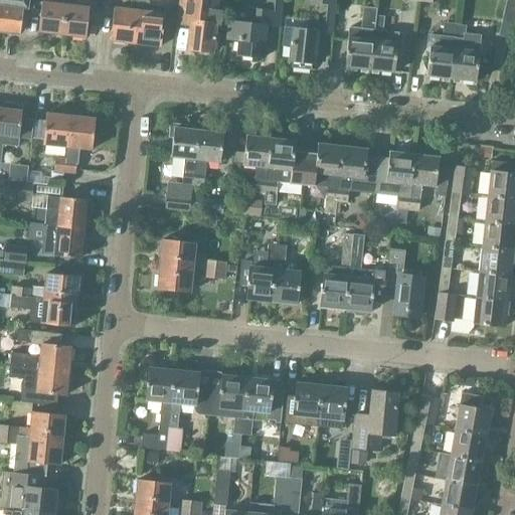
[(0,0),(0,6),(28,10),(29,0),(0,0)]
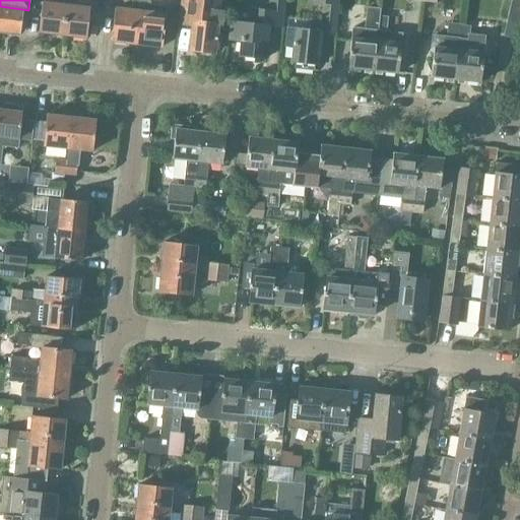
[(38,31),(62,35),(66,4),(66,0),(52,0),(52,3),(41,1),(38,31)]
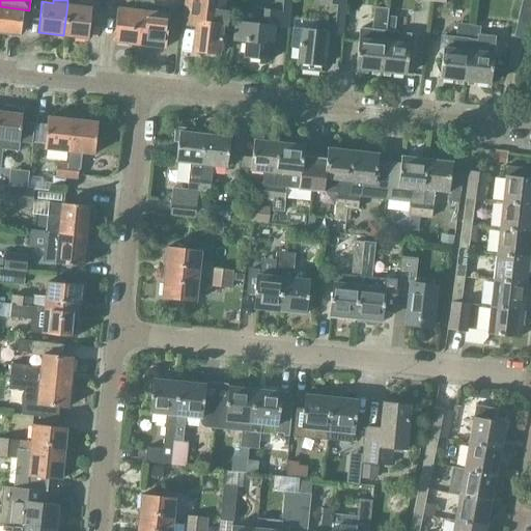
[(226,25),(227,11),(224,11),(224,0),(183,0),(180,21),(183,21),(195,22),(192,51),(219,54),(222,25),(226,25)]
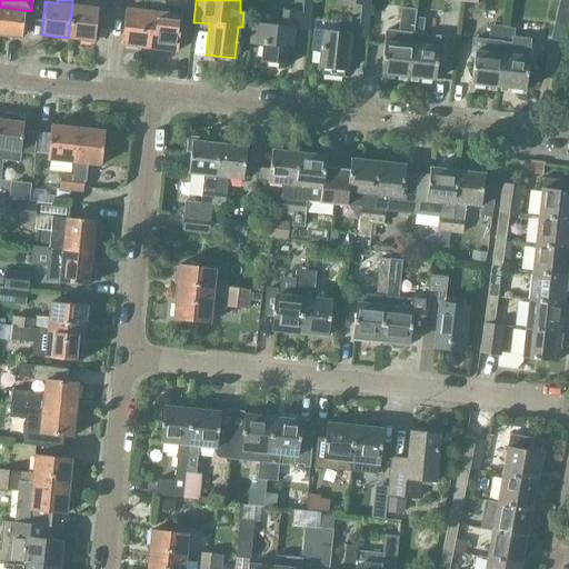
[(261,61),(290,65),(293,29),(308,31),(311,0),(296,0),(295,11),(283,10),(281,27),(252,23),(250,43),(262,45),(261,61)]
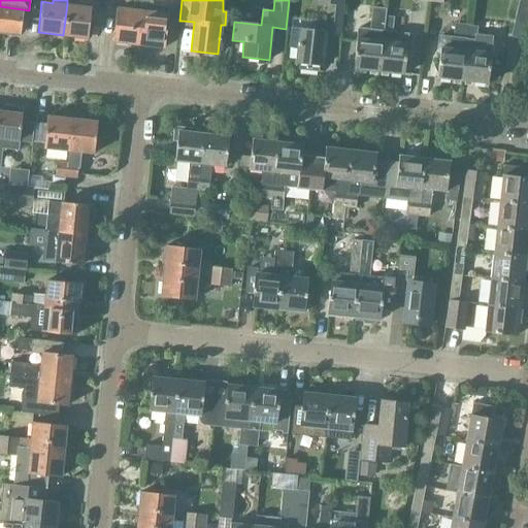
[(527,0),(519,0),(515,18),(525,20),(527,21),(527,0)]
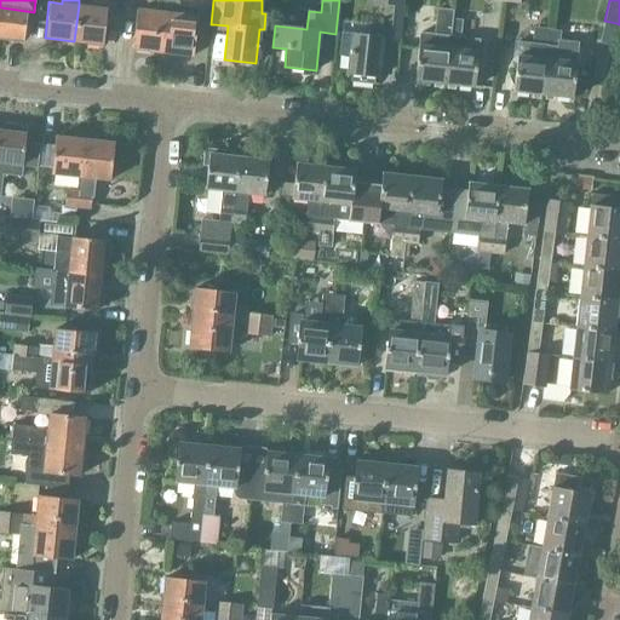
[(79,5),(74,41),(103,45),(108,9),(79,5)]
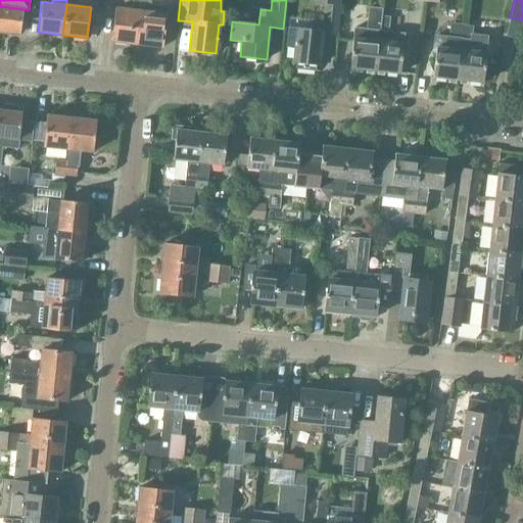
[(319,65),(320,65),(323,33),(336,35),(336,34),(337,34),(339,6),(325,4),(325,5),(323,21),(313,20),(312,31),(296,29),(292,62),(293,62),(297,62),(297,68),(315,70),(315,64),(319,65)]
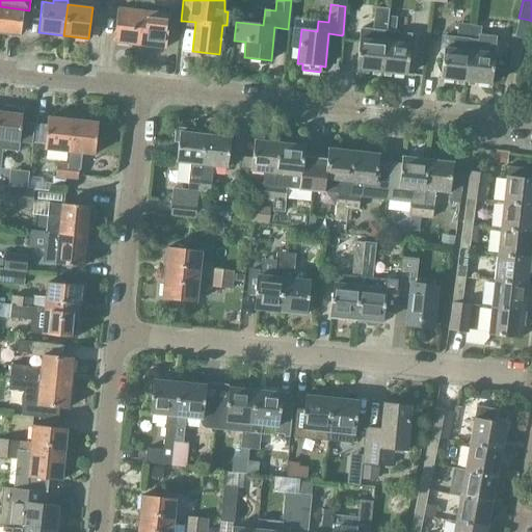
[(24,11),(0,7),(0,33),(20,36),(24,11)]
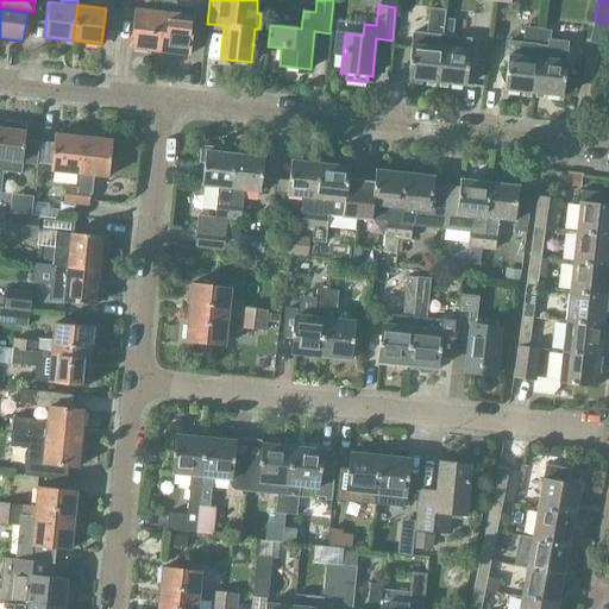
[(130,48),(159,51),(164,13),(135,10),(130,48)]
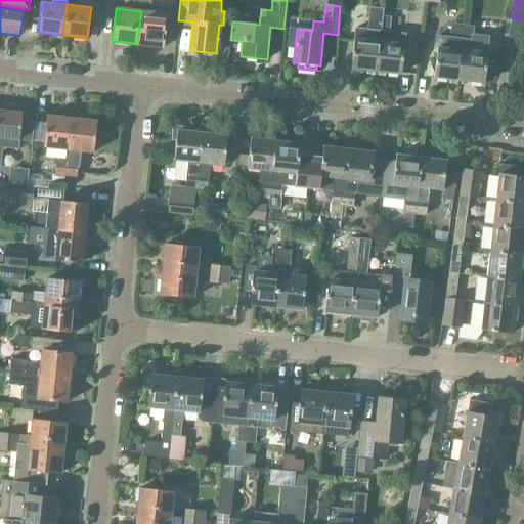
[(141,11),(137,44),(163,47),(167,14),(141,11)]
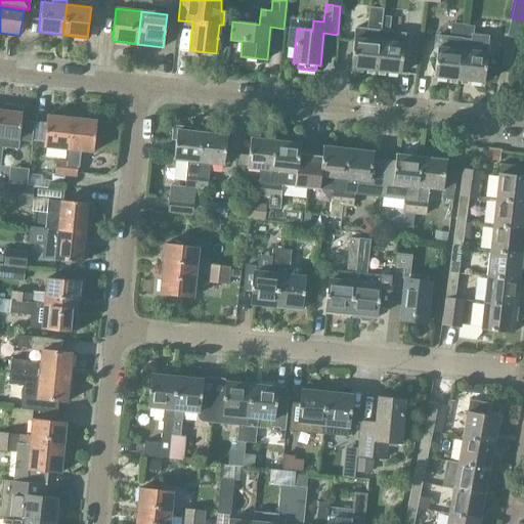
[(350,69),(376,72),(381,18),(367,17),(366,30),(354,29),(350,69)]
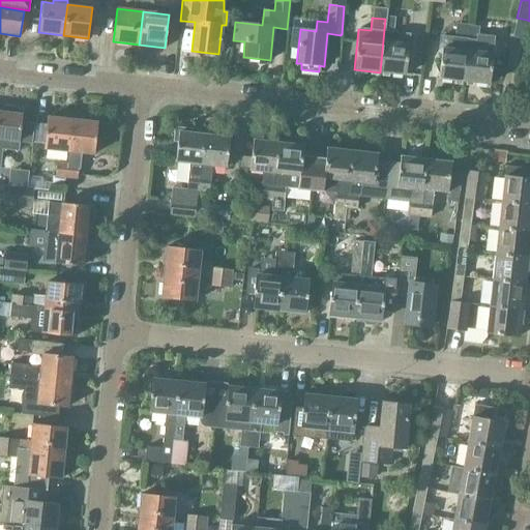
[(385,19),(380,72),(405,76),(409,34),(392,33),(394,20),(385,19)]
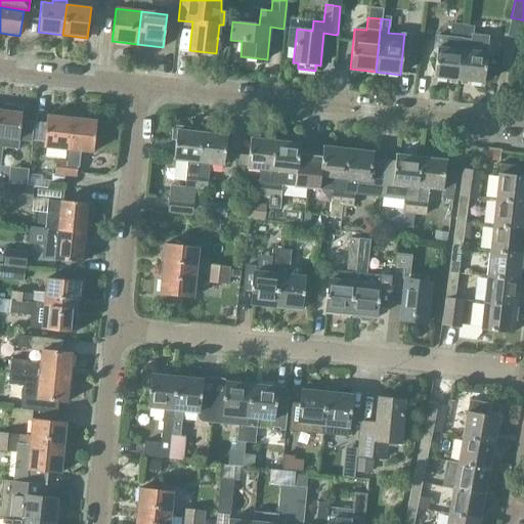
[(436,48),(433,78),(459,81),(462,51),(465,26),(449,25),(448,40),(435,38),(434,48),(436,48)]
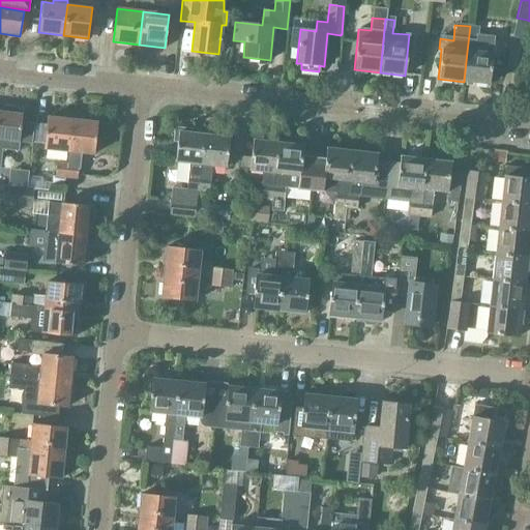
[(467,52),(464,82),(489,85),(493,54),(480,53),(481,43),(477,42),(478,27),(470,26),(467,52)]
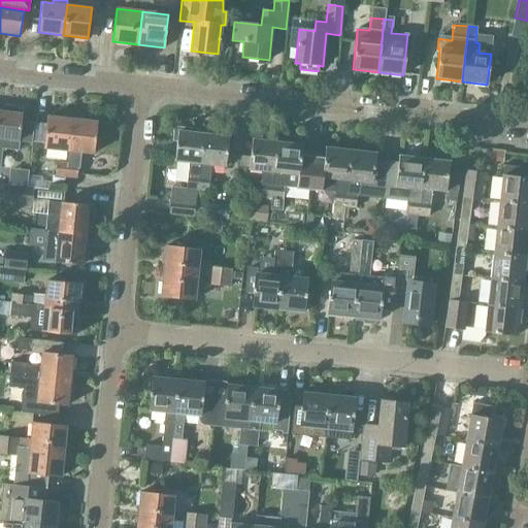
[(23,113),(0,110),(0,167),(0,168),(2,150),(19,151),(23,113)]
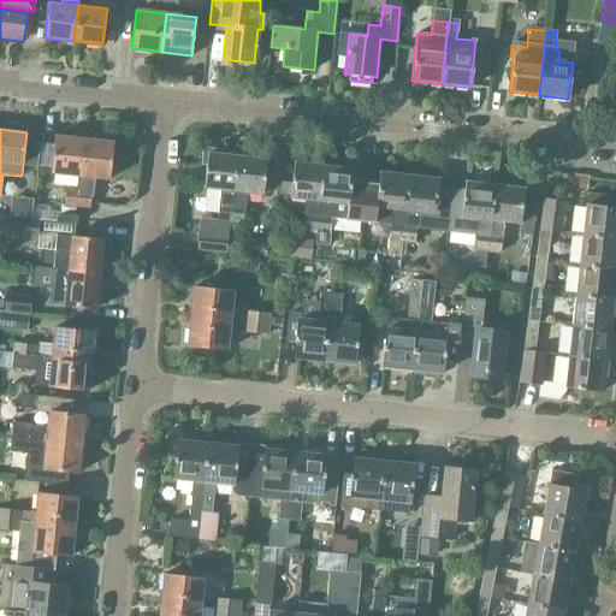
[(81,176),(84,140),(55,136),(51,172),(81,176)]
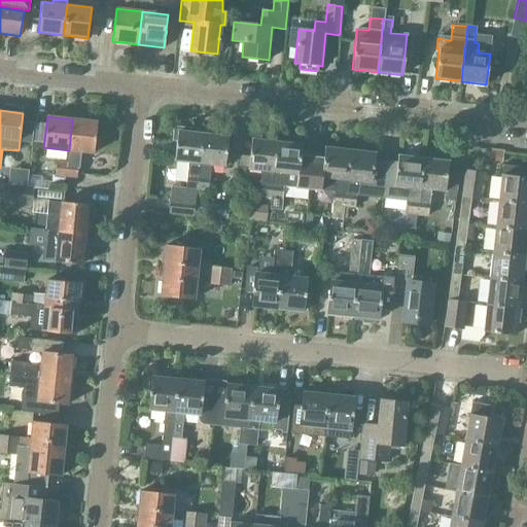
[(94,153),(97,121),(72,119),(69,150),(67,163),(79,164),(80,151),(94,153)]
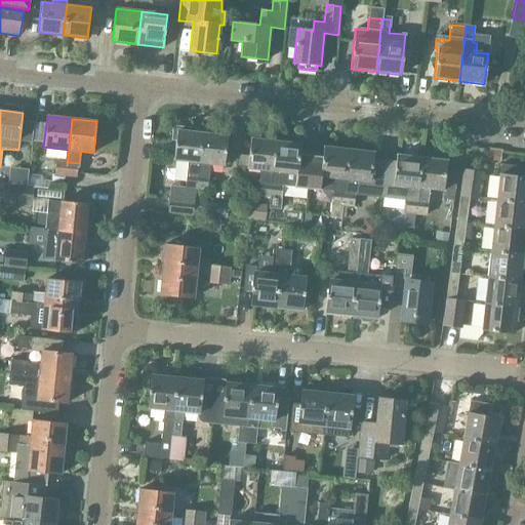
[(196,190),(198,172),(199,162),(202,133),(190,132),(191,128),(173,126),(171,140),(175,140),(173,160),(188,161),(185,188),(196,190)]
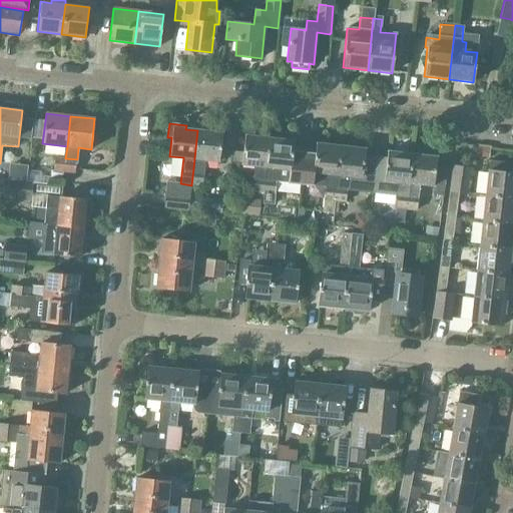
[(197,130),(194,158),(218,161),(222,133),(197,130)]
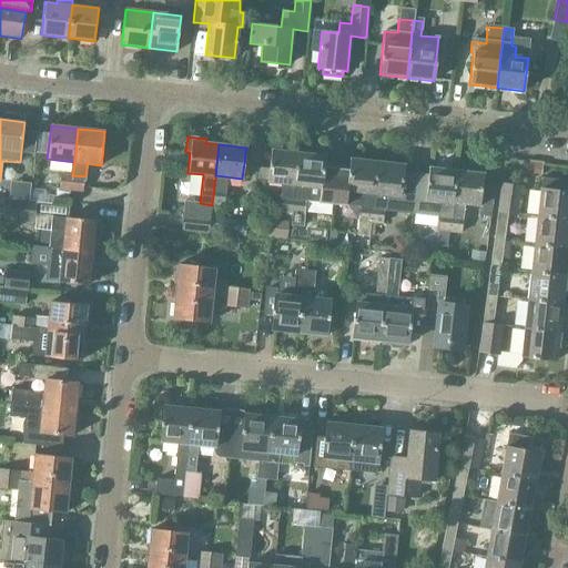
[(335,170),(324,169),(325,156),(324,156),(325,153),(323,150),(312,149),(308,151),(308,154),(298,153),(295,184),(292,213),(291,225),(303,226),(306,199),(305,199),(307,186),(321,188),(321,196),(332,198),(333,198),(336,170),(335,170)]
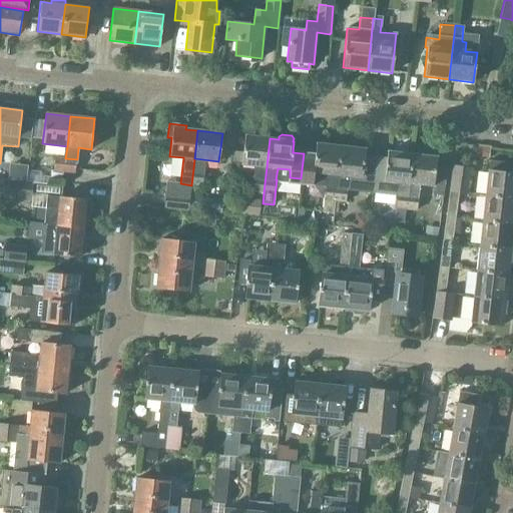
[(242,152),(241,164),(254,165),(252,178),(254,178),(252,191),(264,192),(267,166),(270,138),(244,136),(242,152)]
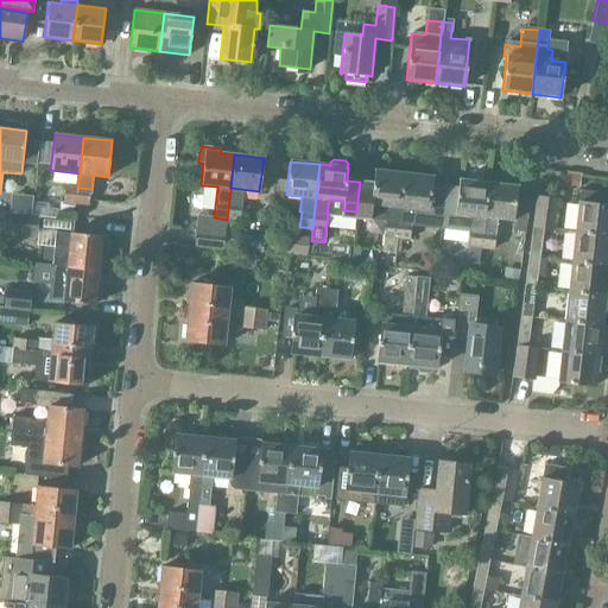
[(374,171),(373,183),(360,182),(356,211),(371,214),(385,215),(382,251),(396,253),(397,238),(400,207),(404,173),(374,171)]
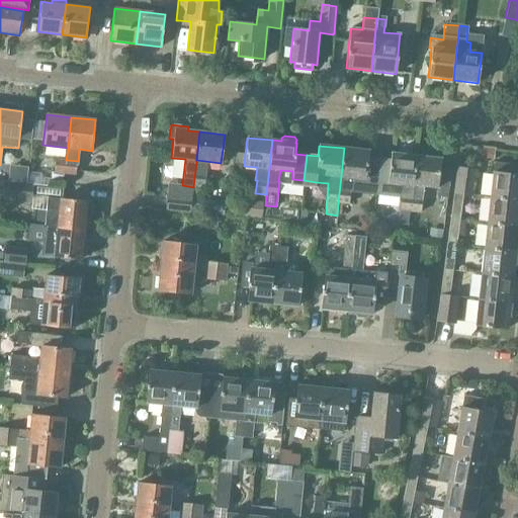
[(350,191),(375,194),(378,163),(367,161),(368,151),(344,148),(338,202),(349,204),(350,191)]
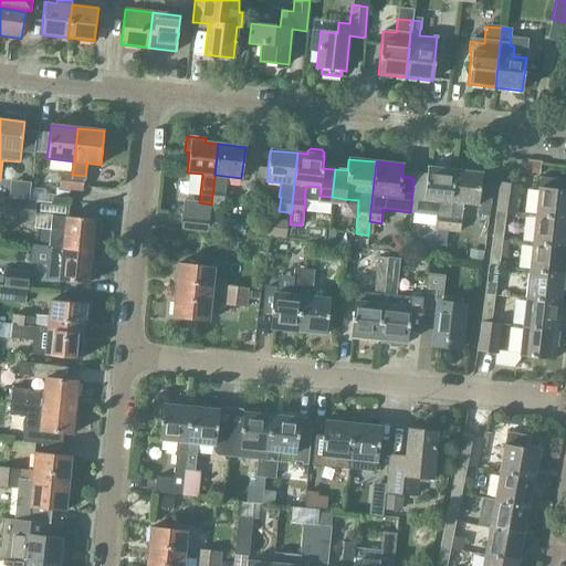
[(268,168),(258,167),(257,180),(266,181),(268,168)]
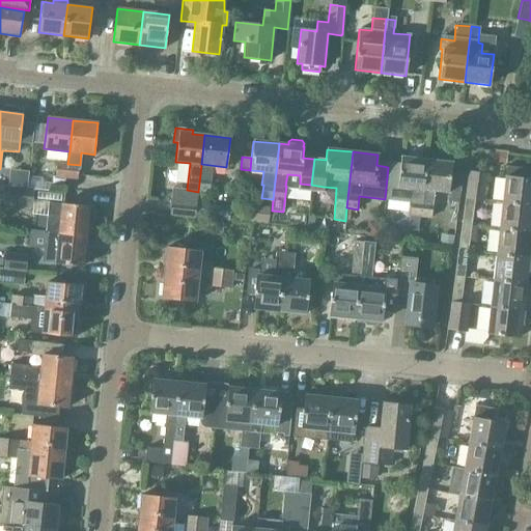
[(420,217),(423,189),(426,160),(400,158),(399,168),(388,167),(385,199),(410,202),(408,216),(420,217)]
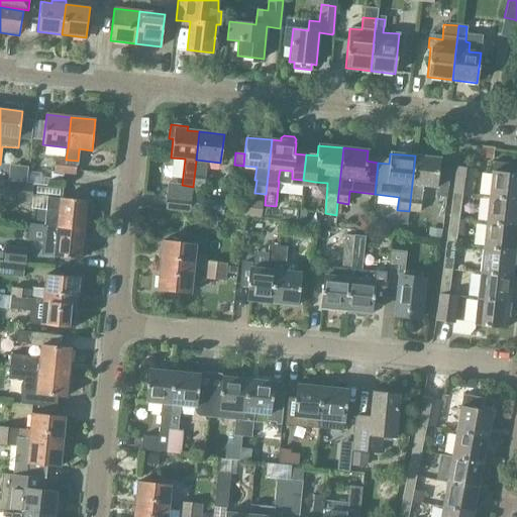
[(412,184),(409,211),(420,212),(423,186),(436,187),(435,196),(447,197),(450,171),(438,170),(440,159),(415,156),(412,184)]
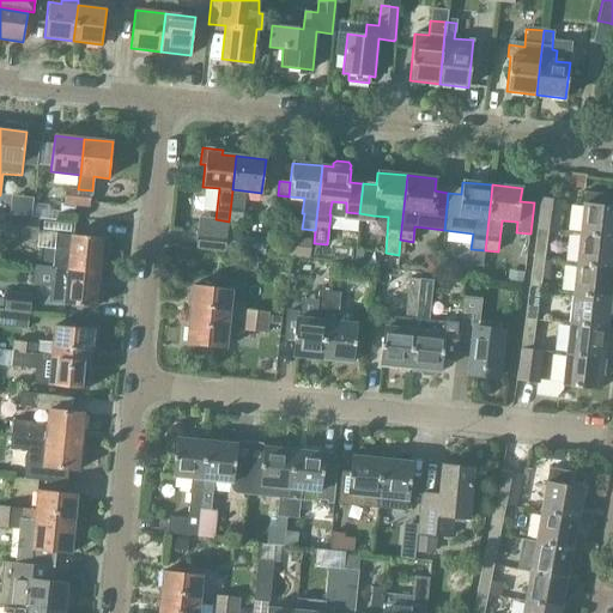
[(64,205),(77,206),(78,189),(65,188),(64,205)]
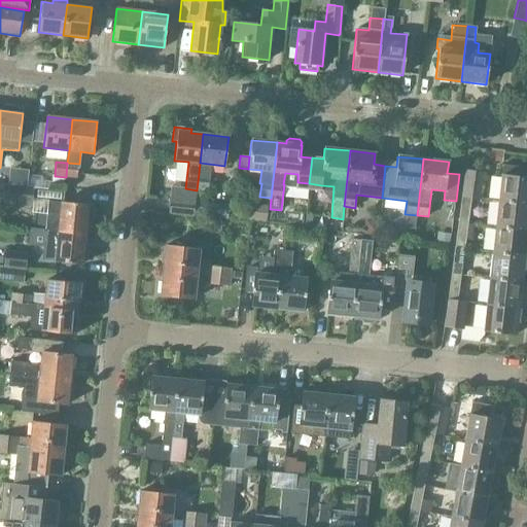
[(67,163),(66,177),(77,179),(79,164),(67,163)]
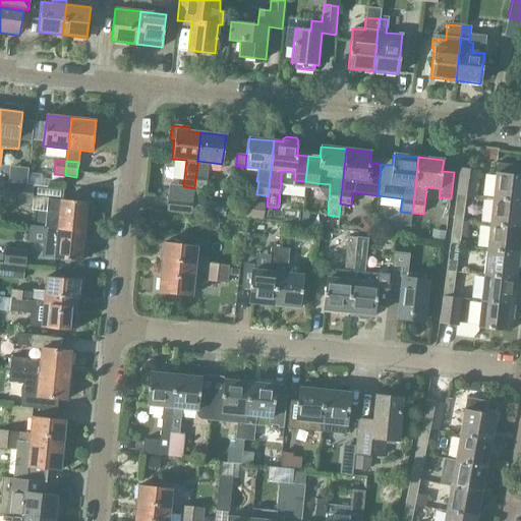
[(497,163),(493,198),(520,201),(520,175),(515,175),(516,165),(497,163)]
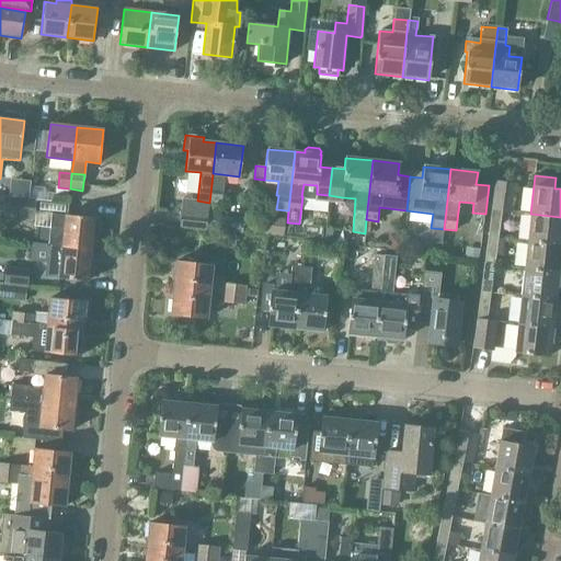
[(492,202),(502,203),(514,204),(516,184),(495,181),(492,202)]
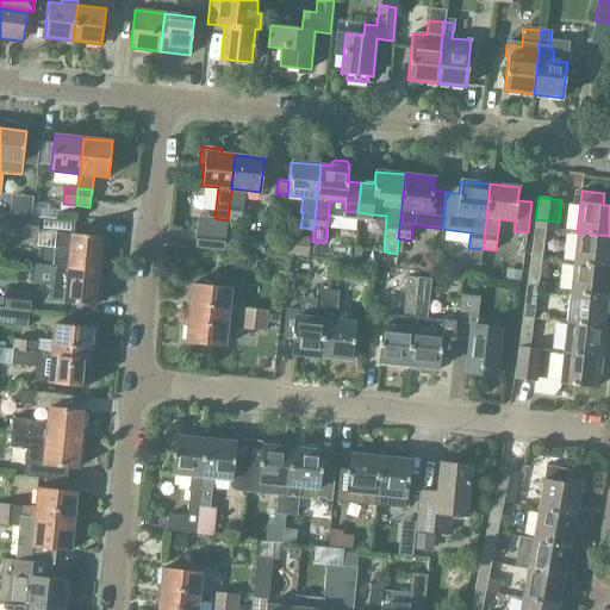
[(230,200),(228,221),(241,222),(243,201),(230,200)]
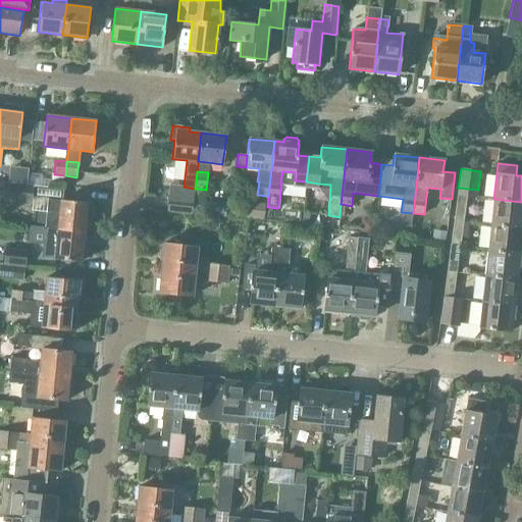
[(0,201),(33,205),(35,187),(0,181),(0,201)]
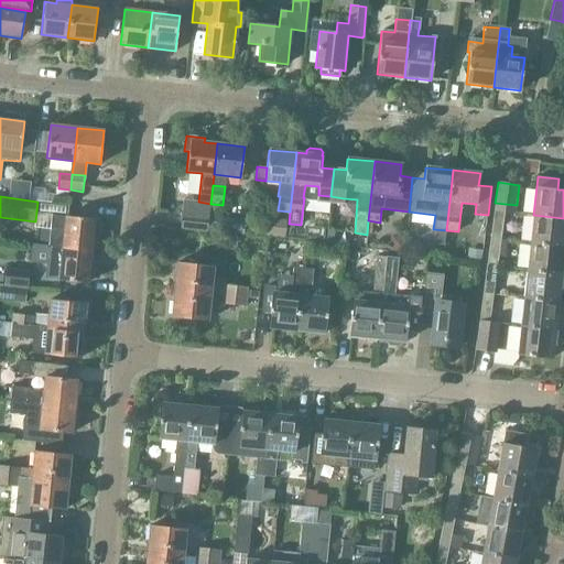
[(494,210),(491,230),(501,231),(503,212),(494,210)]
